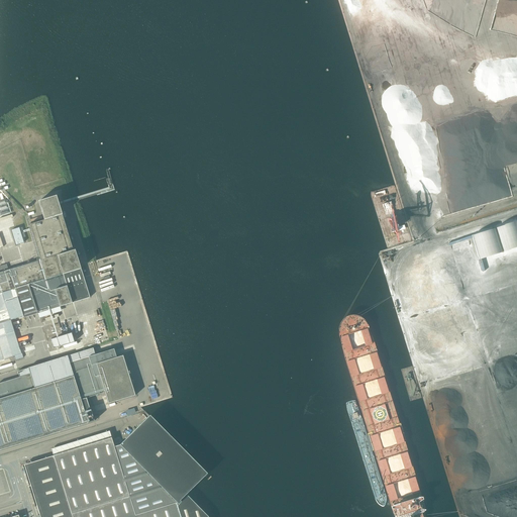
[(72,303),(67,286),(64,274),(81,269),(75,249),(74,250),(57,196),(38,201),(44,220),(29,224),(40,261),(10,270),(0,273),(0,359),(14,355),(15,359),(23,357),(22,353),(29,351),(28,347),(19,349),(10,320),(23,316),(24,318),(37,314),(72,303)]
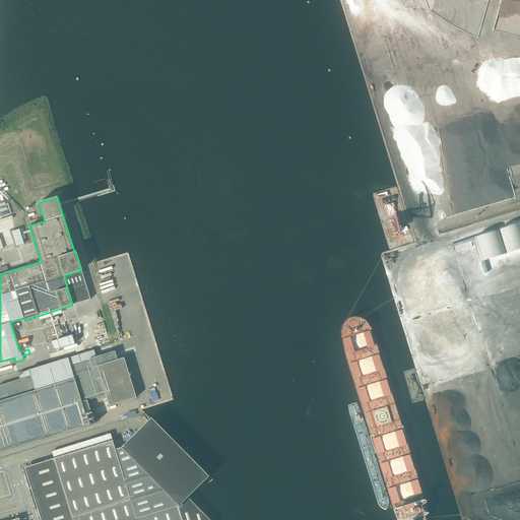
[(0,202),(0,217),(11,213),(7,200),(0,202)]
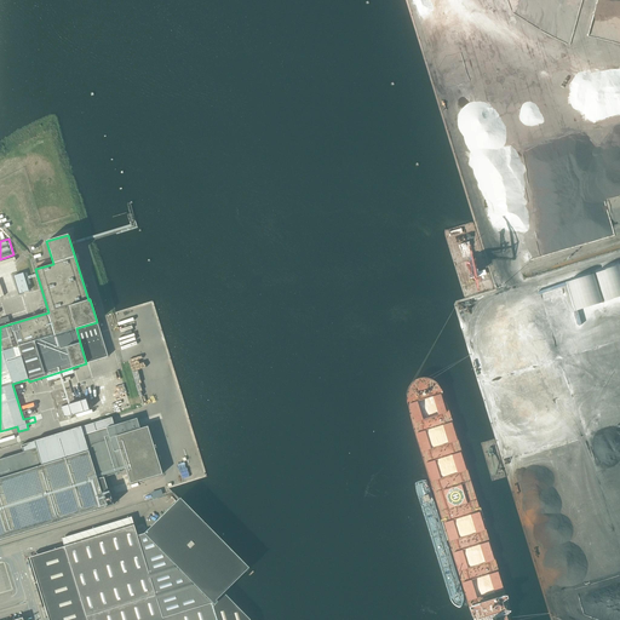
[(29,291),(23,273),(13,276),(19,294),(29,291)]
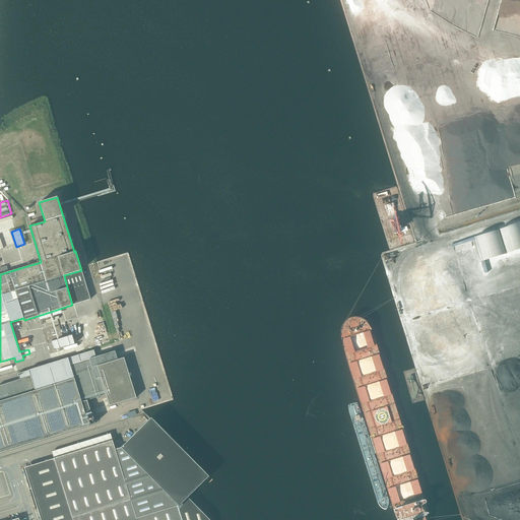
[(73,334),(52,340),(54,349),(75,343),(73,334)]
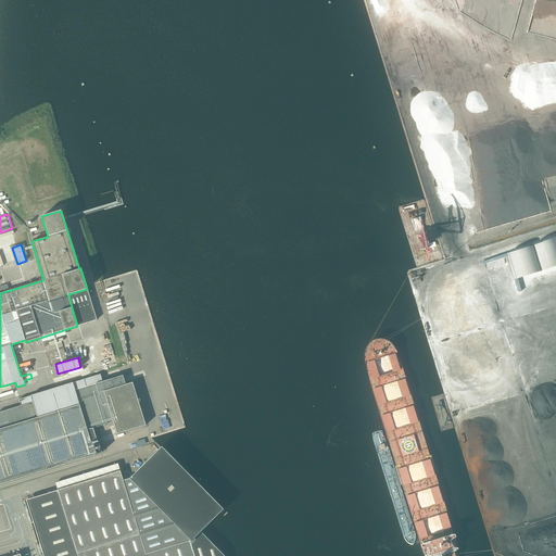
[(146,425),(133,382),(125,384),(123,376),(71,391),(71,402),(99,393),(102,405),(105,404),(108,409),(103,411),(108,424),(113,421),(117,433),(146,425)]
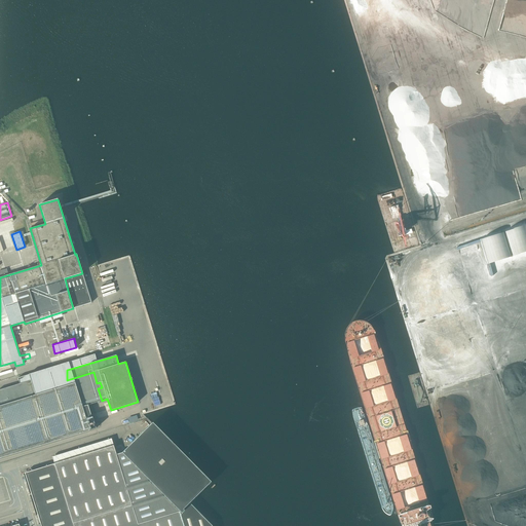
[(102,401),(98,388),(102,387),(100,382),(97,383),(94,372),(67,380),(57,383),(58,388),(66,385),(75,382),(86,418),(91,417),(88,405),(102,401)]
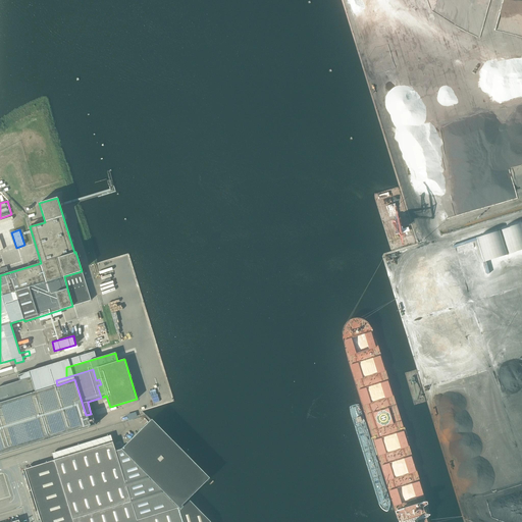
[(33,384),(32,380),(31,377),(0,386),(0,454),(50,439),(35,392),(33,384)]
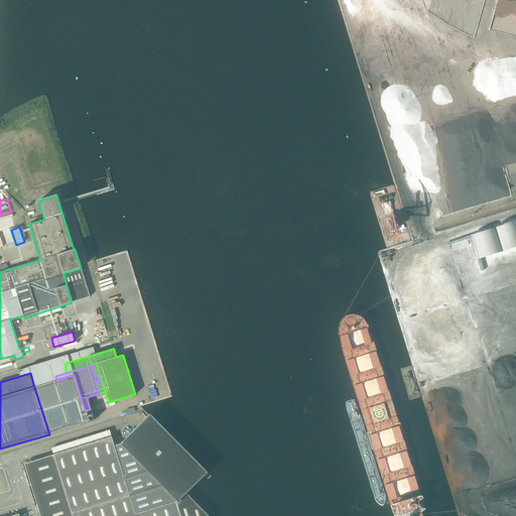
[(89,422),(85,410),(74,375),(65,378),(80,424),(89,422)]
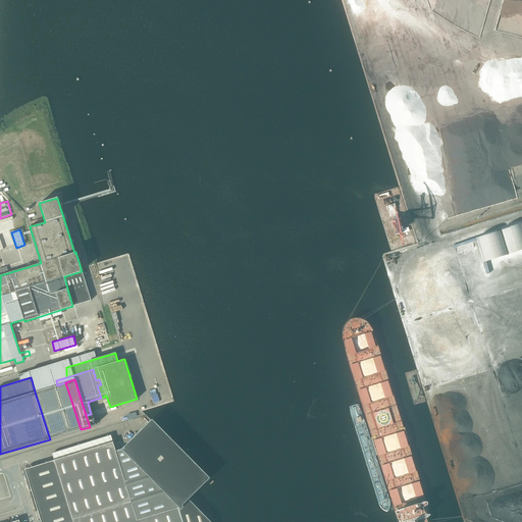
[(35,392),(57,385),(56,380),(40,385),(39,382),(33,384),(35,392)]
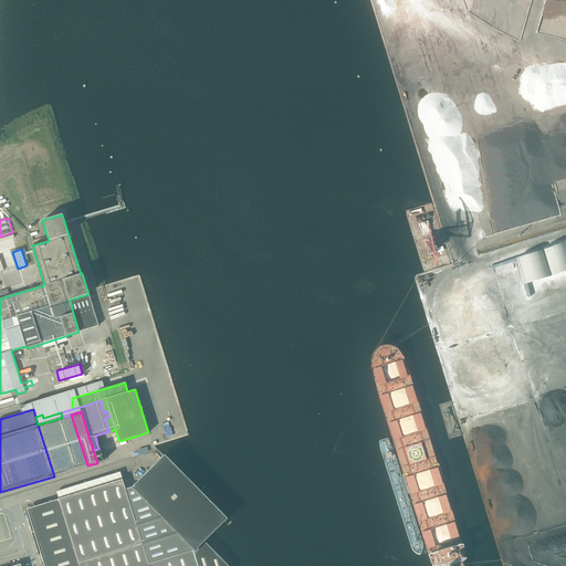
[(71,415),(62,418),(38,425),(54,477),(87,465),(71,415)]
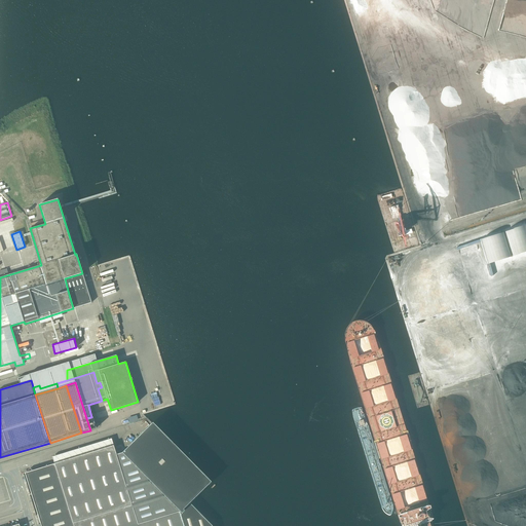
[(138,524),(116,454),(113,446),(54,463),(54,464),(73,525),(183,525),(179,512),(138,524)]
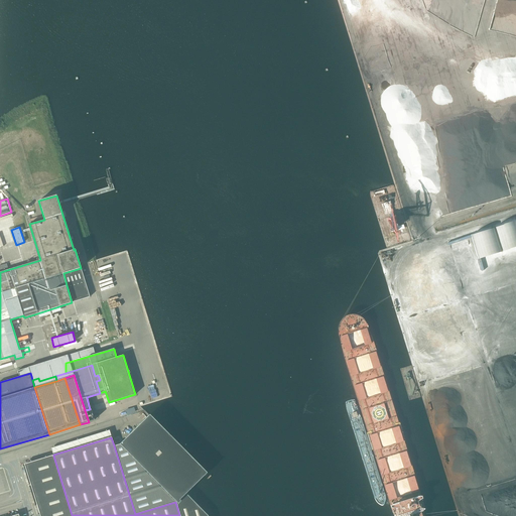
[(72,515),(53,455),(22,466),(37,515),(72,515)]
